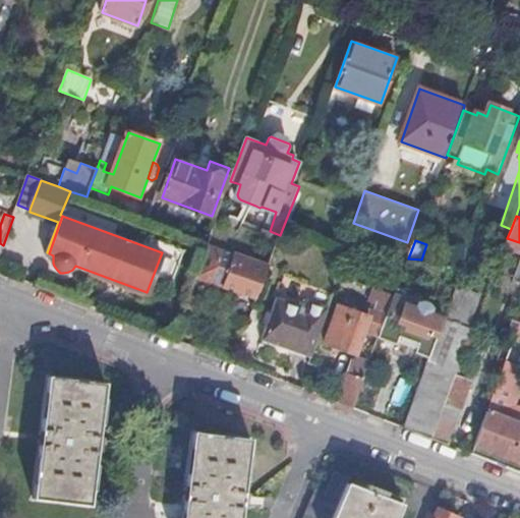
[(268,265),(207,242),(195,275),(224,285),(226,280),(258,292),(268,265)]
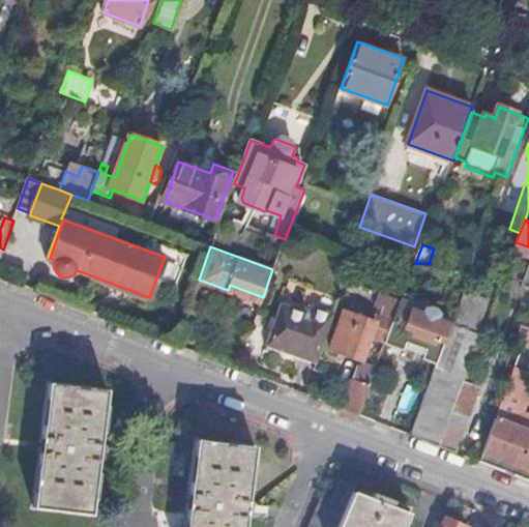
[(402,299),(387,294),(381,311),(380,316),(394,319),(402,299)]
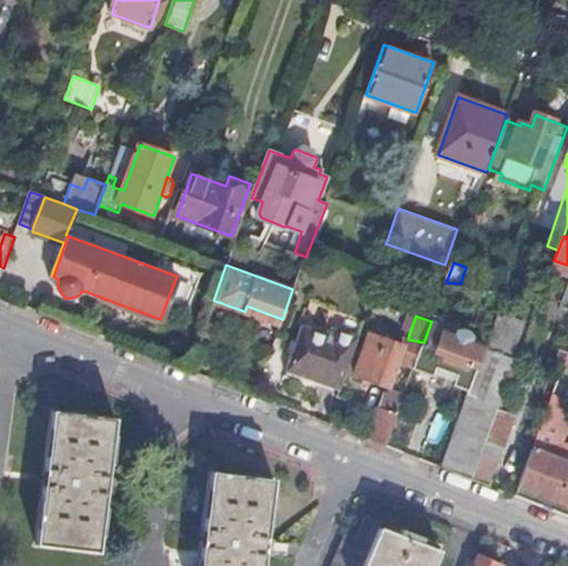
[(468,389),(485,346),(471,341),(474,336),(471,330),(464,328),(460,330),(459,336),(447,330),(448,326),(431,320),(431,321),(424,343),(415,367),(434,375),(437,366),(458,374),(456,384),(468,389)]
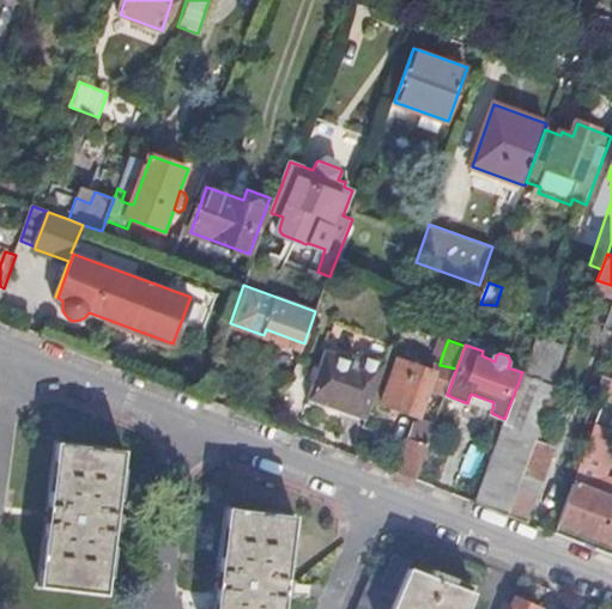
[(358,416),(381,355),(364,349),(362,354),(356,352),(355,357),(329,347),(310,399),(358,416)]
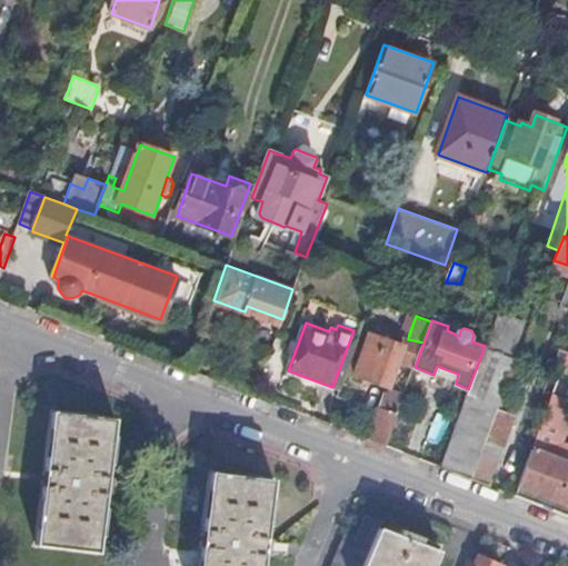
[(364,334),(354,330),(332,387),(342,390),(364,334)]
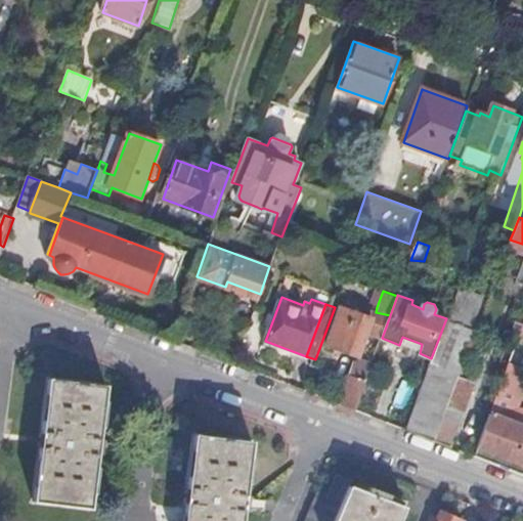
[(366,333),(382,338),(390,315),(376,312),(374,312),(371,318),(343,308),(330,345),(339,348),(341,342),(360,350),(366,333)]
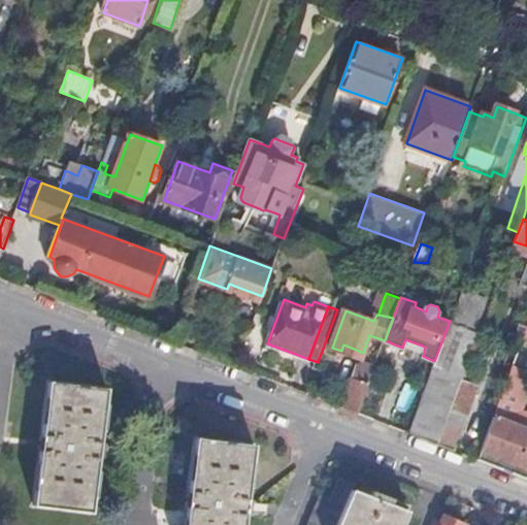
[(439,444),(463,379),(481,332),(450,321),(434,361),(408,431),(421,436),(439,444)]
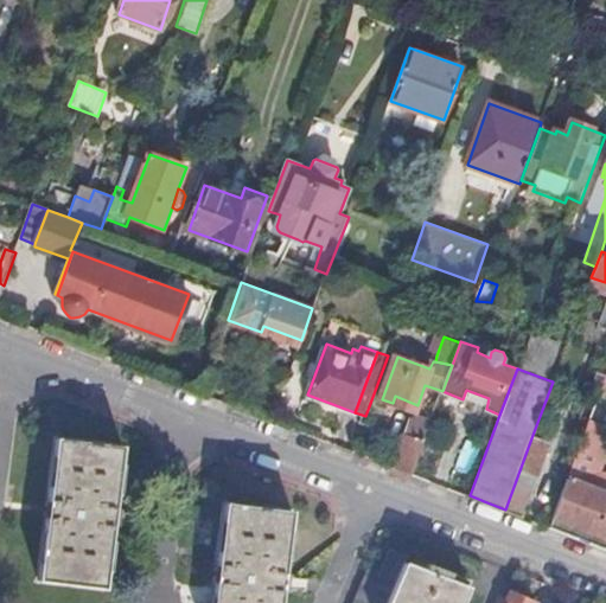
[(415,411),(418,405),(395,396),(393,403),(415,411)]
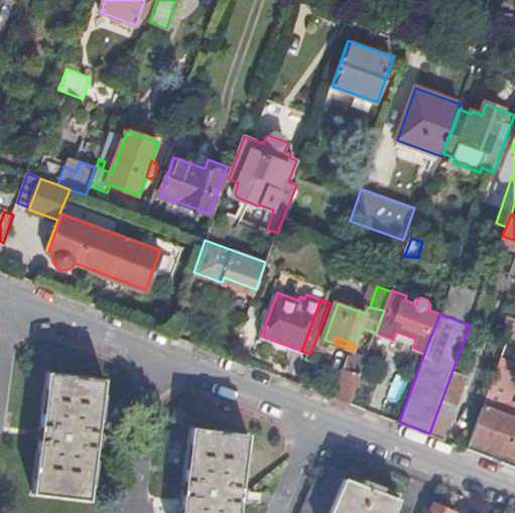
[(335,397),(351,403),(368,358),(358,354),(350,356),(335,397)]
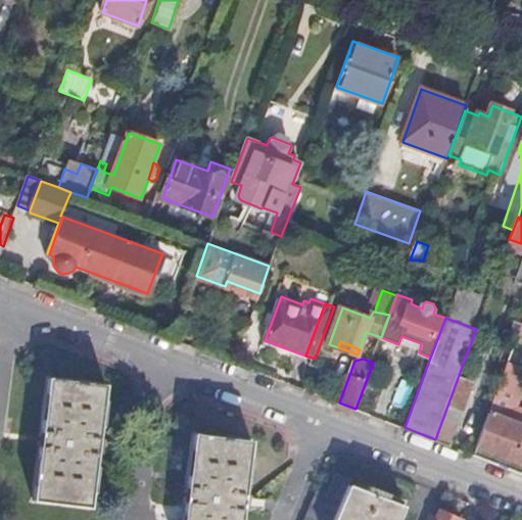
[(489,412),(521,424),(521,414),(511,409),(521,378),(521,365),(510,360),(489,412)]
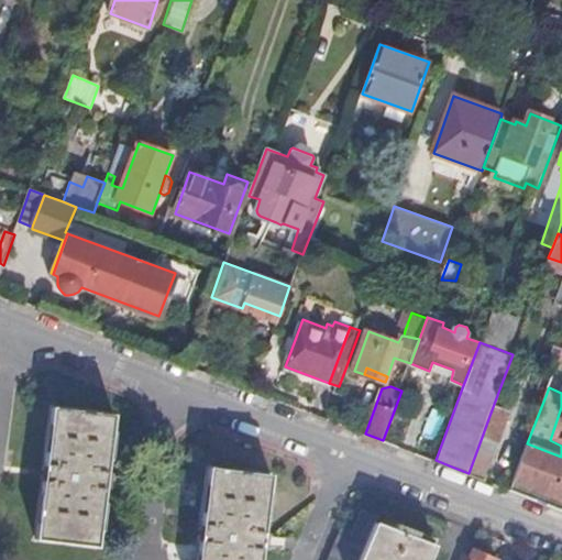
[(469,473),(485,480),(511,409),(494,404),(469,473)]
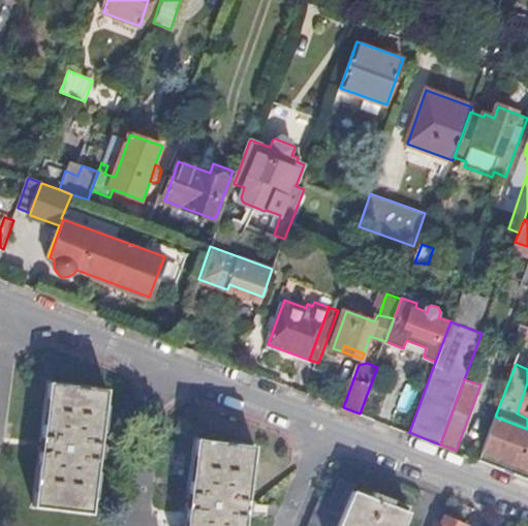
[(107,390),(52,382),(35,505),(91,513),(99,450),(107,390)]
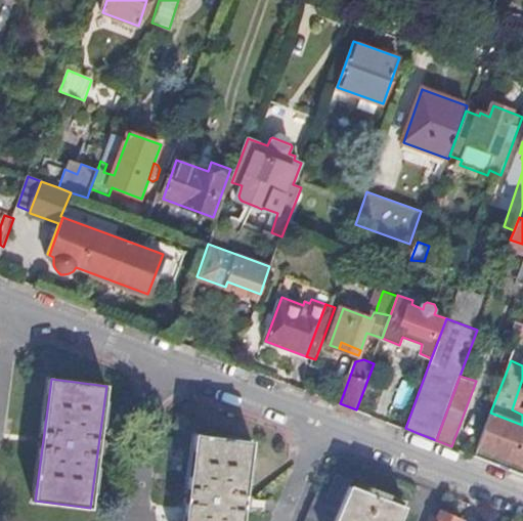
[(510,469),(522,473),(522,425),(490,413),(479,445),(514,460),(510,469)]
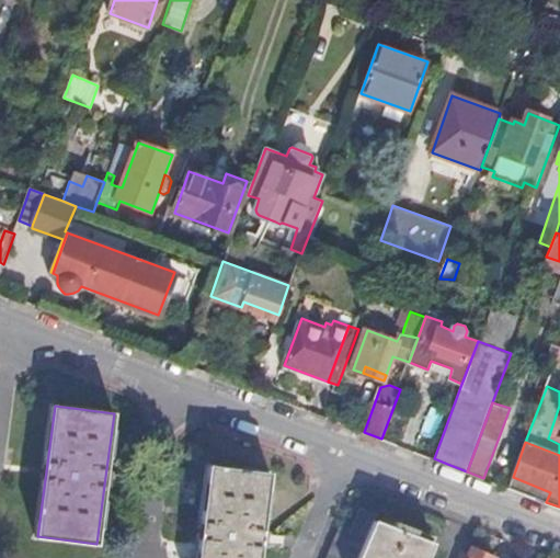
[(271,473),(210,465),(198,557),(260,557),(263,536),(271,473)]
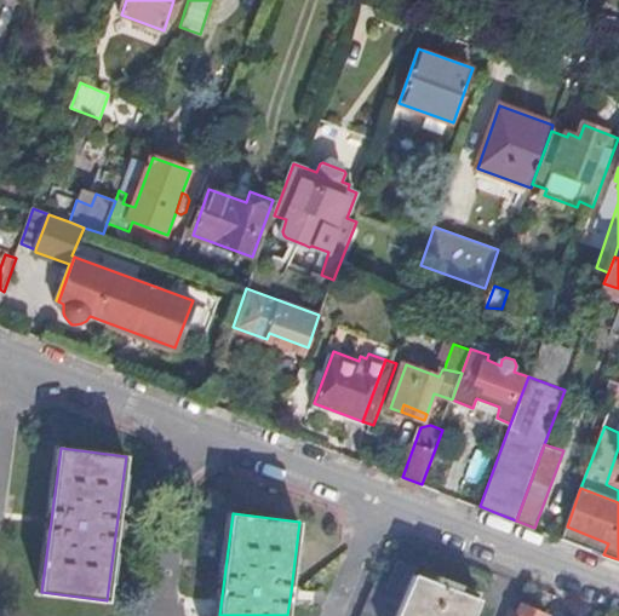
[(590,548),(603,554),(608,543),(567,527),(562,537),(590,548)]
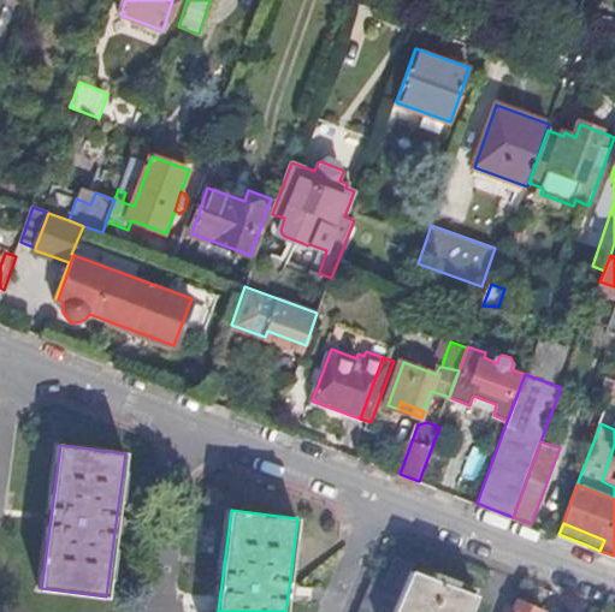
[(411,571),(414,563),(397,556),(386,582),(403,589),(411,571)]
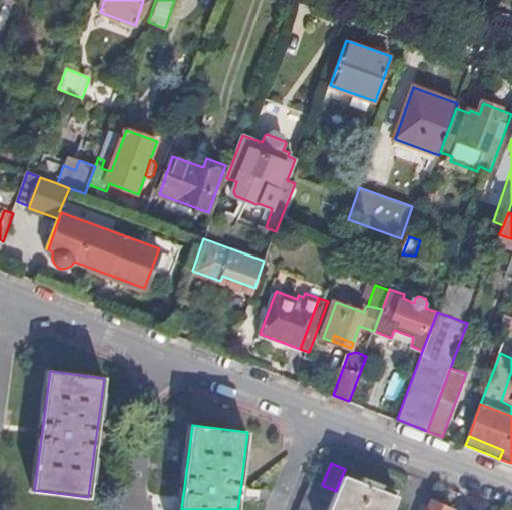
[(393,509),(398,499),(342,476),(336,491),(327,509),(393,509)]
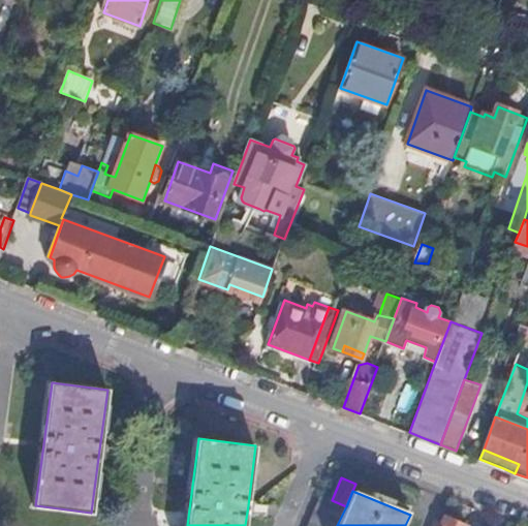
[(337,525),(346,506),(332,500),(321,496),(309,525),(337,525)]
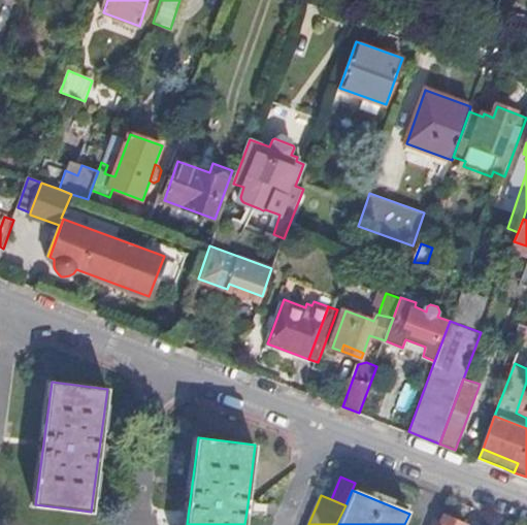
[(464,524),(445,516),(440,524),(464,524)]
